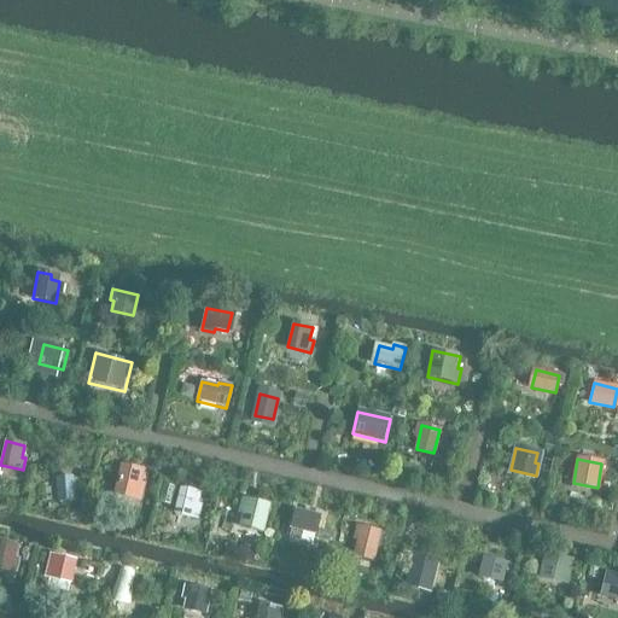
[(141,473),(122,468),(116,494),(140,499),(143,487),(139,487),(141,473)]
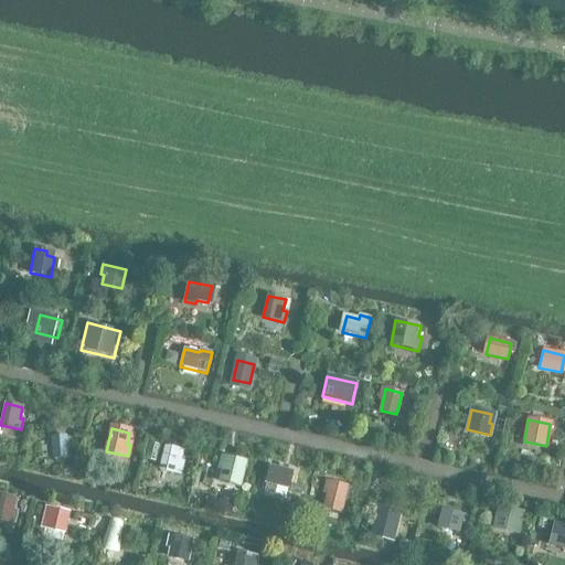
[(67,455),(68,436),(50,437),(54,455),(54,462),(67,461),(67,455)]
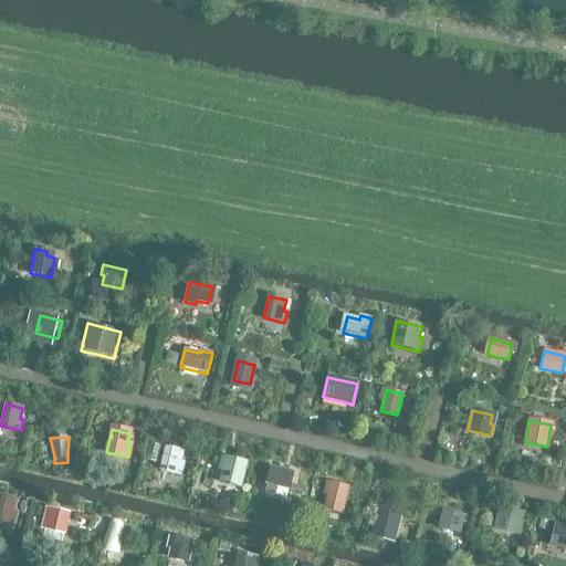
[(148,458),(160,461),(165,444),(153,441),(148,458)]
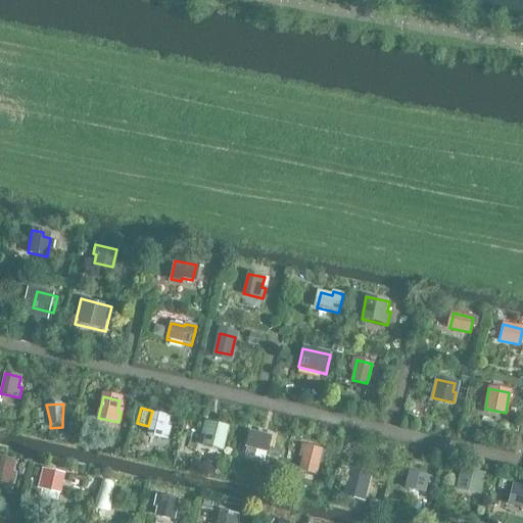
[(169,418),(153,414),(148,434),(168,438),(170,429),(167,428),(169,418)]
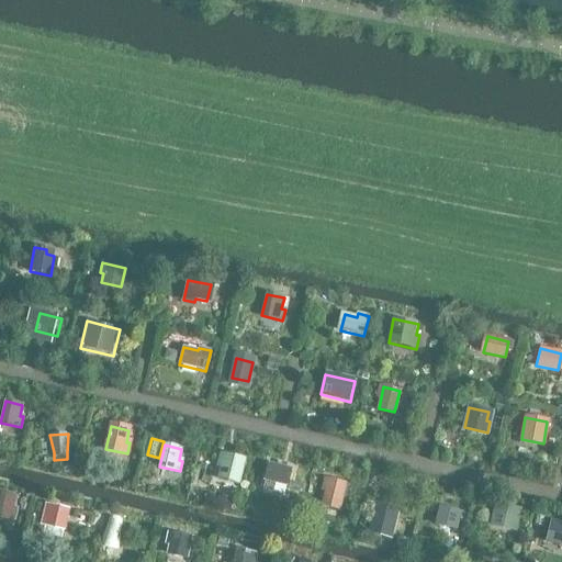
[(244,461),(227,457),(220,454),(217,467),(221,467),(218,478),(238,483),(244,461)]
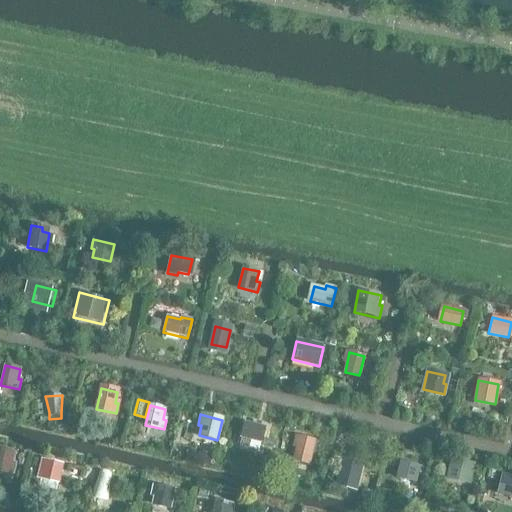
[(265,428),(246,423),(242,438),(261,442),(265,428)]
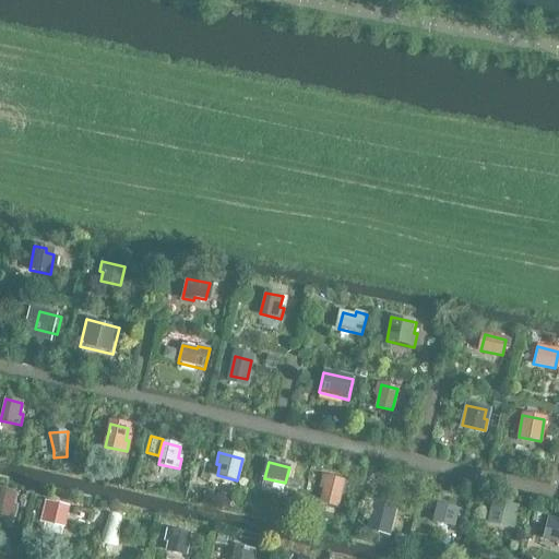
[(337,503),(343,482),(323,476),(321,487),(324,488),(321,500),(337,503)]
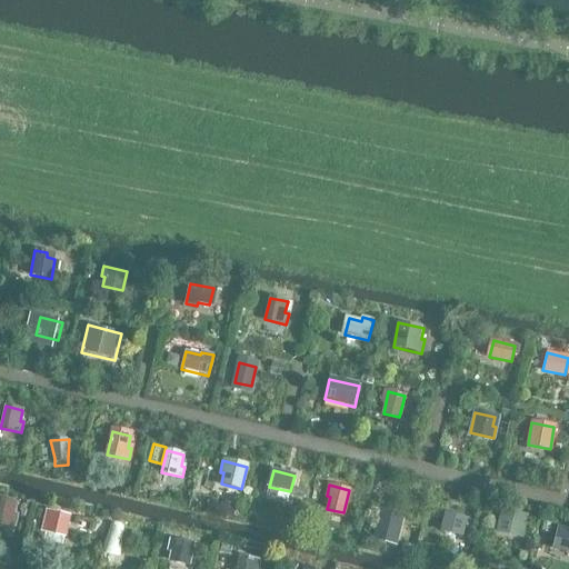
[(17,503),(0,499),(0,522),(16,526),(18,516),(15,515),(17,503)]
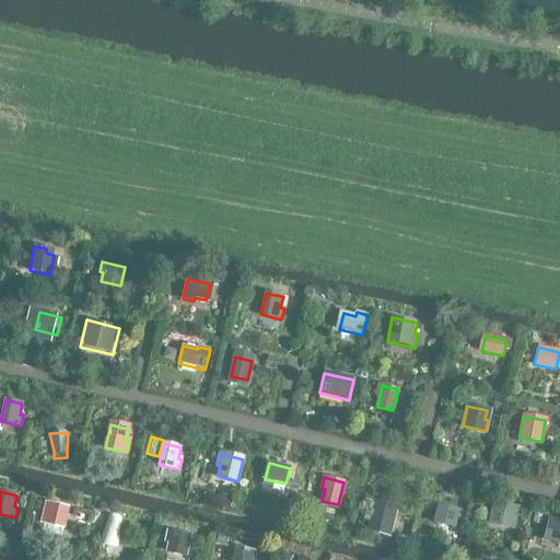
[(63,527),(68,509),(46,503),(43,514),(46,514),(45,523),(63,527)]
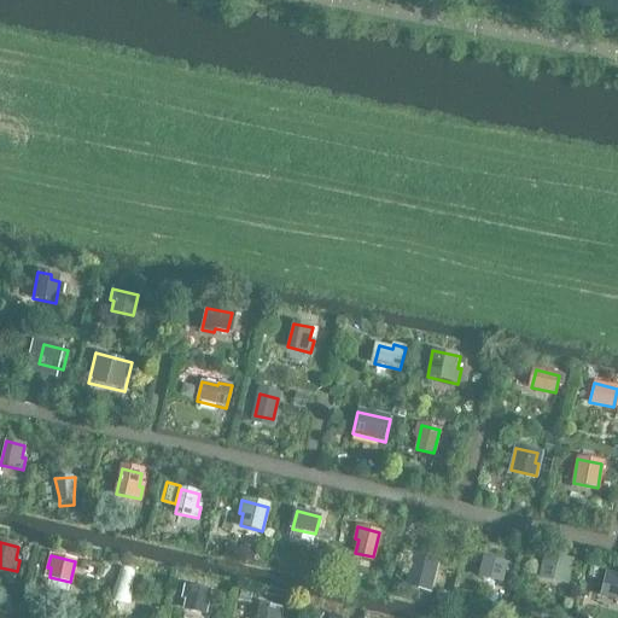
[(546,555),(540,579),(570,586),(575,561),(546,555)]
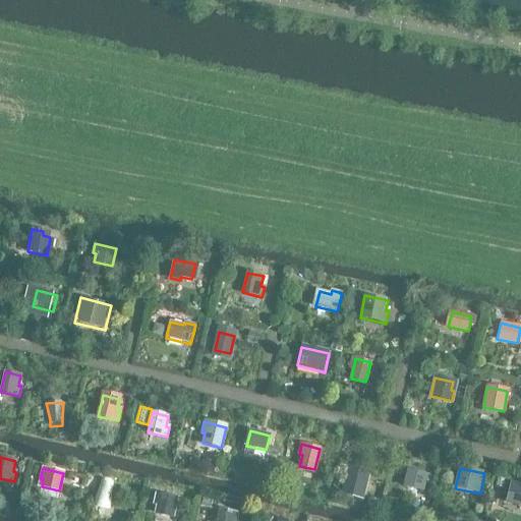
[(424,494),(428,475),(407,469),(402,487),(424,494)]
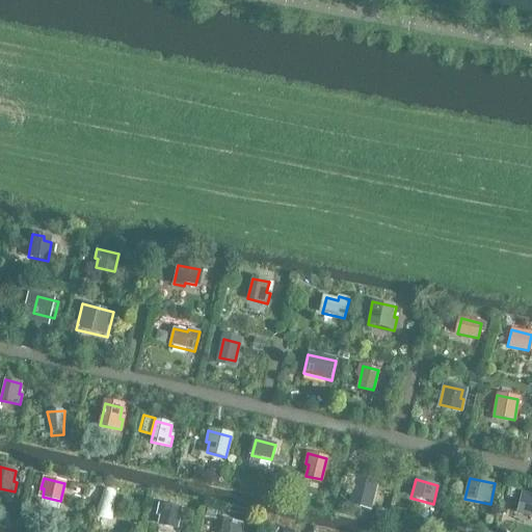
[(375,503),(378,486),(358,482),(354,499),(375,503)]
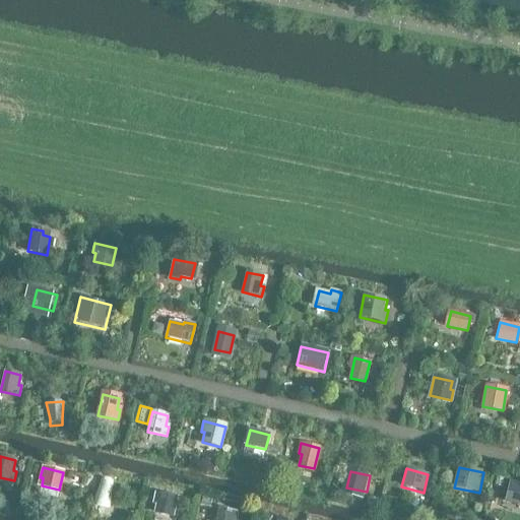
[(112,491),(113,483),(100,479),(98,488),(92,503),(110,507),(112,491)]
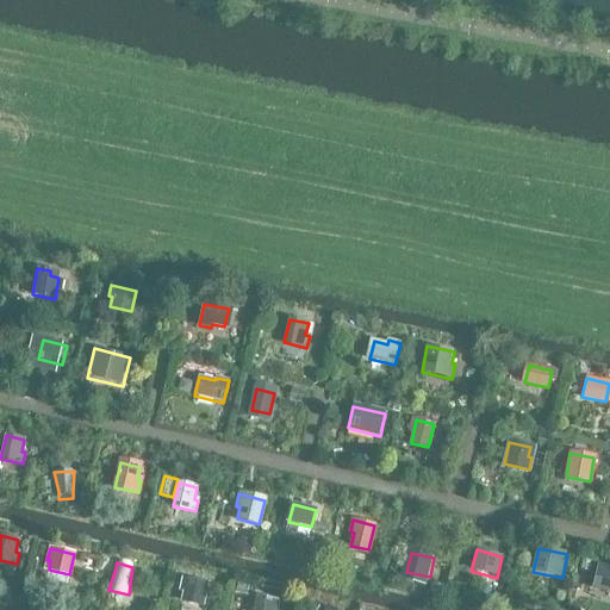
[(609,576),(601,573),(597,591),(609,595),(609,576)]
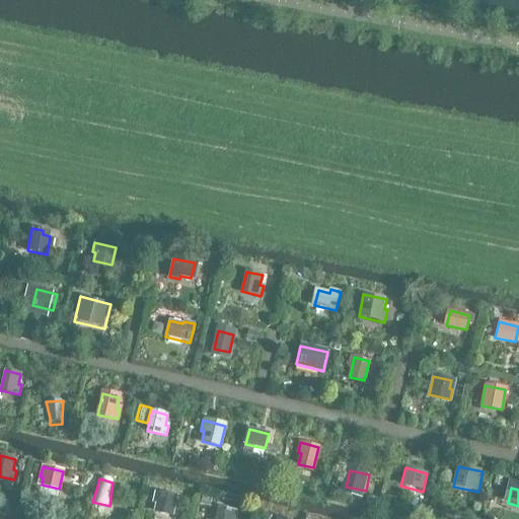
[(172,515),(176,497),(155,493),(153,503),(156,503),(154,511),(172,515)]
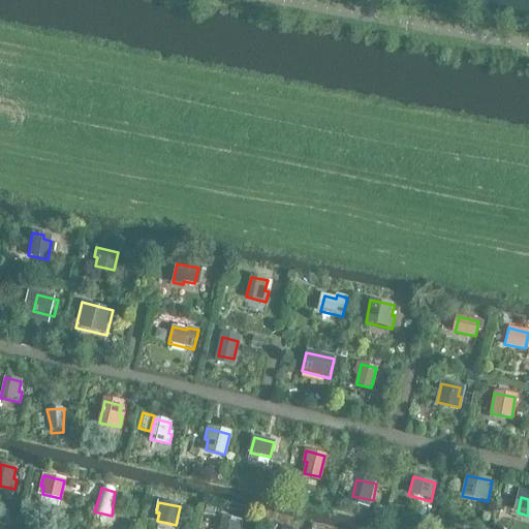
[(224,519),(221,528),(240,528),(242,523),(224,519)]
